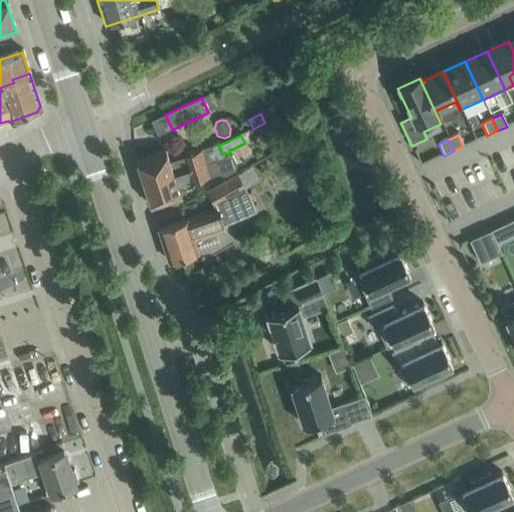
[(224,157),(222,154),(218,145),(168,161),(165,151),(135,161),(143,184),(224,159),(224,157)]
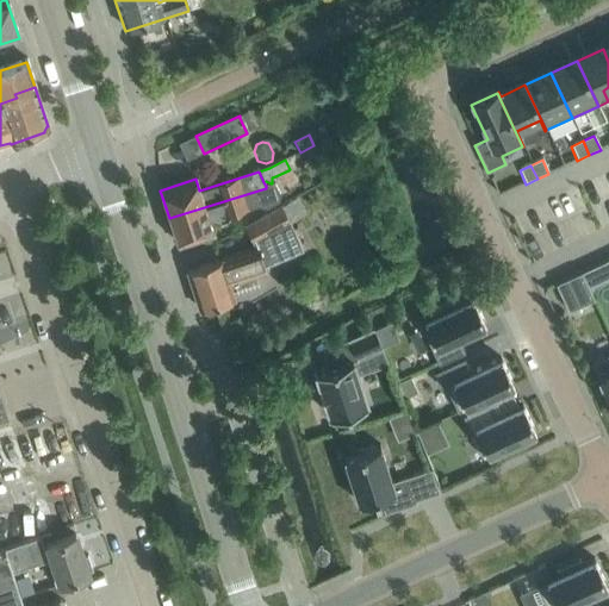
[(229,217),(258,207),(266,211),(279,204),(281,195),(275,187),(268,185),(266,186),(266,188),(169,218),(179,247),(213,236),(210,223),(211,223),(216,226),(227,223),(229,217)]
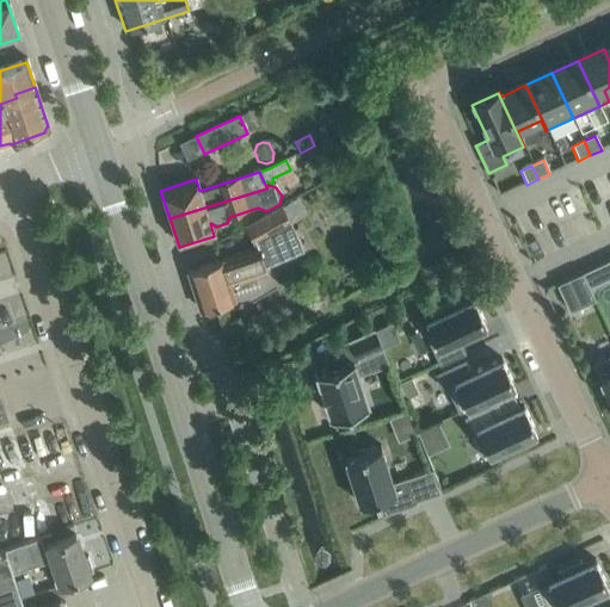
[(289,225),(283,209),(282,208),(246,230),(256,247),(257,251),(221,261),(222,262),(188,273),(199,313),(235,301),(229,285),(254,278),(265,274),(264,270),(305,251),(302,245),(301,246),(296,235),(299,235),(296,230),(294,230),(294,229),(291,230),(289,225)]
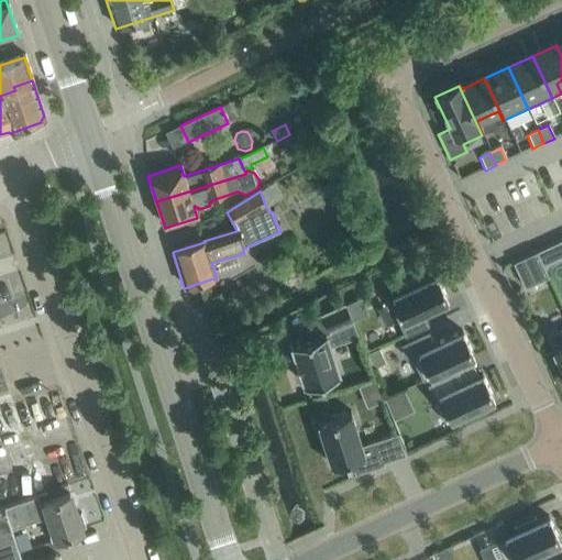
[(561,251),(558,243),(536,253),(543,268),(561,260),(561,251)]
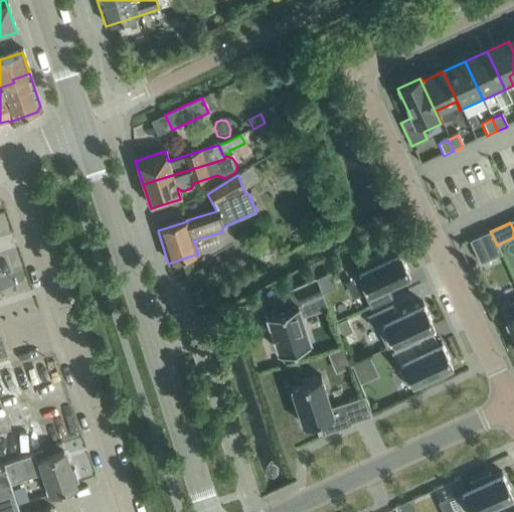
[(469,241),(479,265),(501,254),(497,245),(490,231),(469,241)]
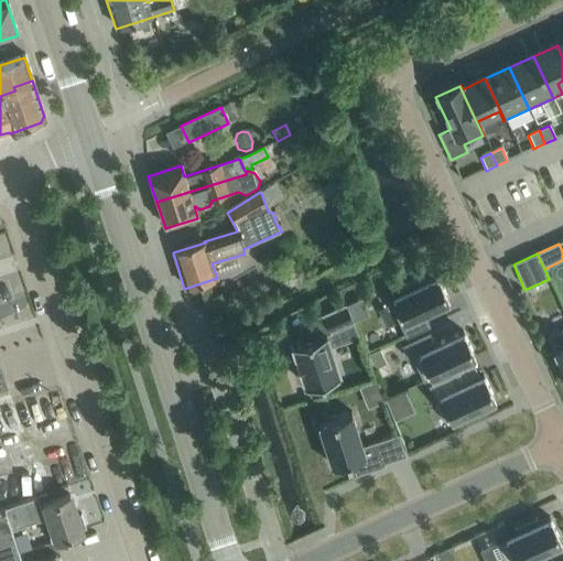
[(448,303),(436,278),(425,283),(423,279),(401,289),(403,293),(387,301),(405,340),(429,328),(423,315),(448,303)]
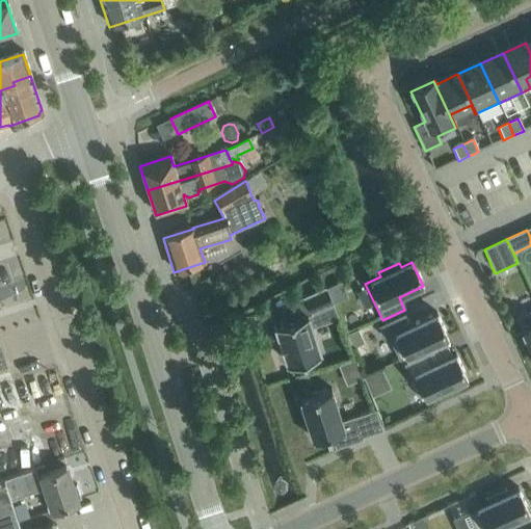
[(325,289),(303,299),(311,315),(333,305),(325,289)]
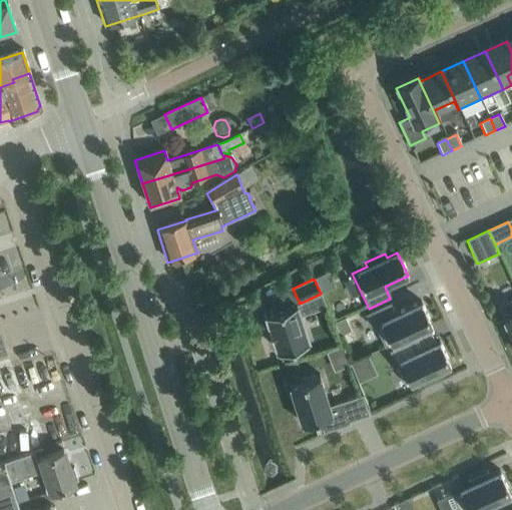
[(511,300),(497,307),(499,312),(511,339),(511,300)]
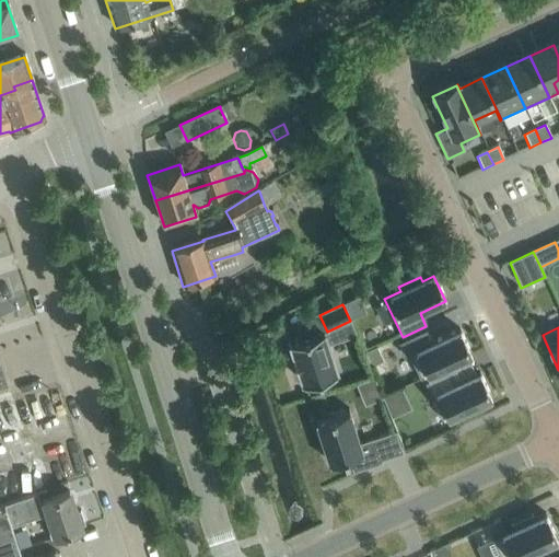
[(470,357),(458,332),(431,345),(424,332),(396,345),(403,358),(408,356),(420,381),(470,357)]
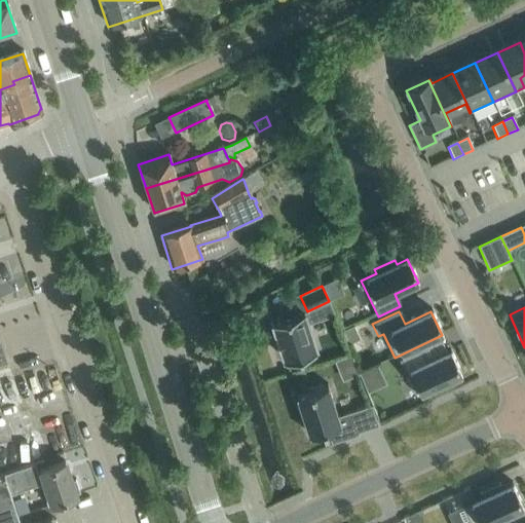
[(276,336),(274,336),(278,348),(279,348),(285,362),(315,351),(303,312),(271,323),(276,336)]
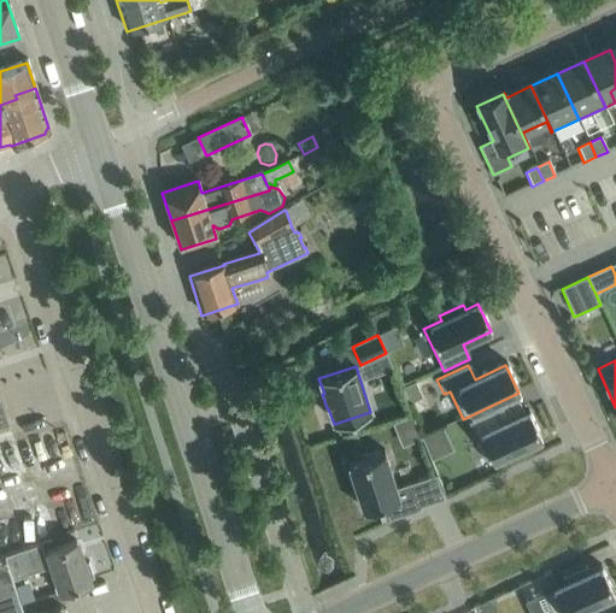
[(415,384),(402,390),(409,405),(422,399),(415,384)]
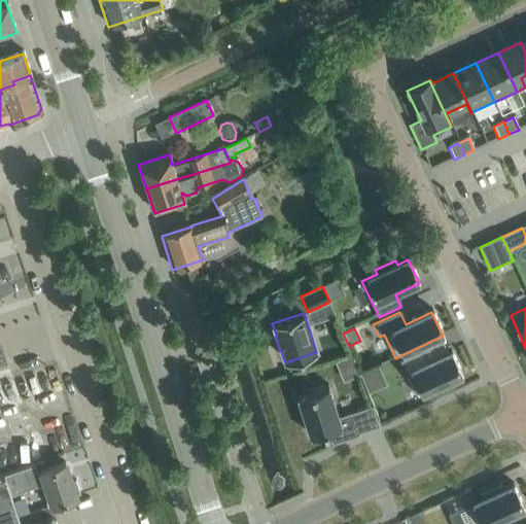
[(462,376),(451,352),(427,363),(421,351),(398,361),(416,397),(431,390),(432,394),(453,385),(451,381),(462,376)]
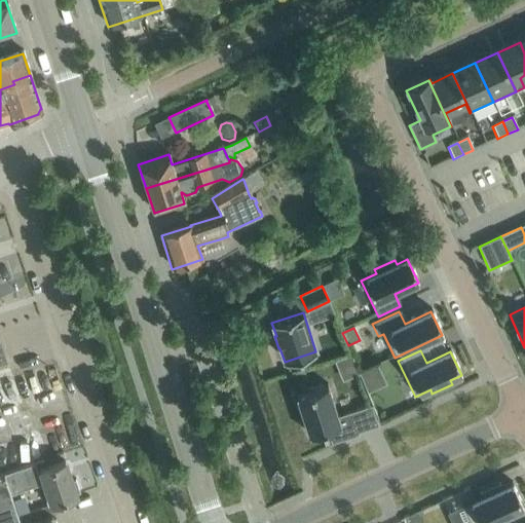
[(377,366),(359,374),(364,385),(382,377),(377,366)]
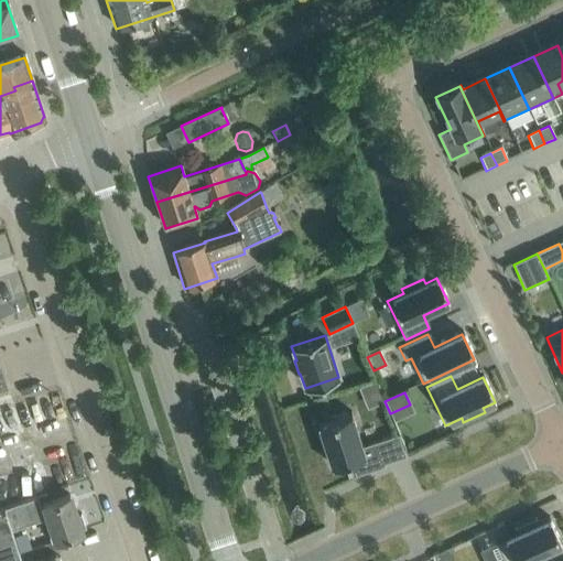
[(361,448),(350,412),(316,423),(331,466),(349,460),(355,475),(382,465),(375,442),(361,448)]
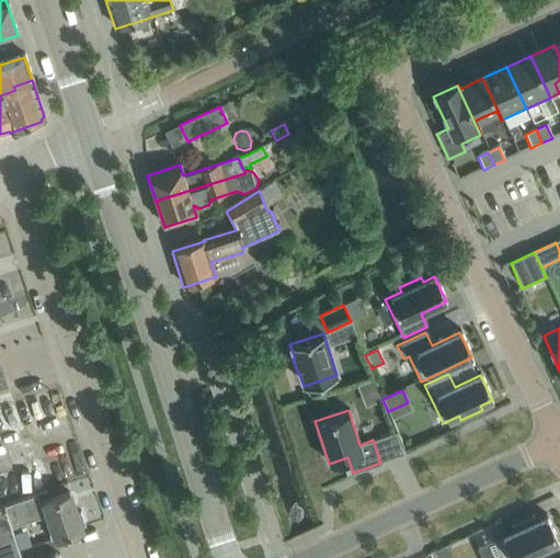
[(80,514),(76,515),(68,494),(43,503),(40,505),(36,497),(3,508),(11,528),(43,519),(50,542),(80,531),(80,528),(84,527),(80,514)]
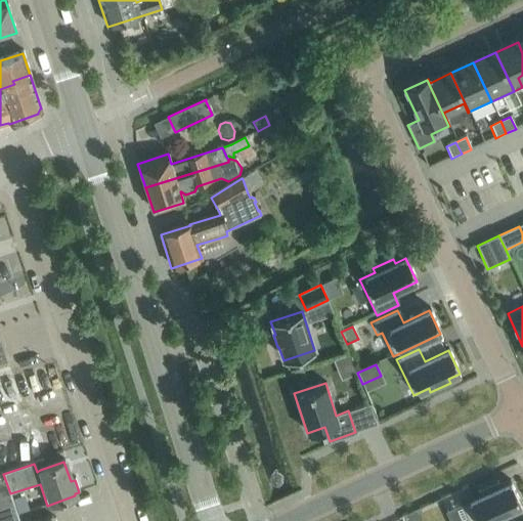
[(18,520),(10,493),(3,474),(0,475),(0,520),(50,520),(50,519),(46,520),(18,520)]
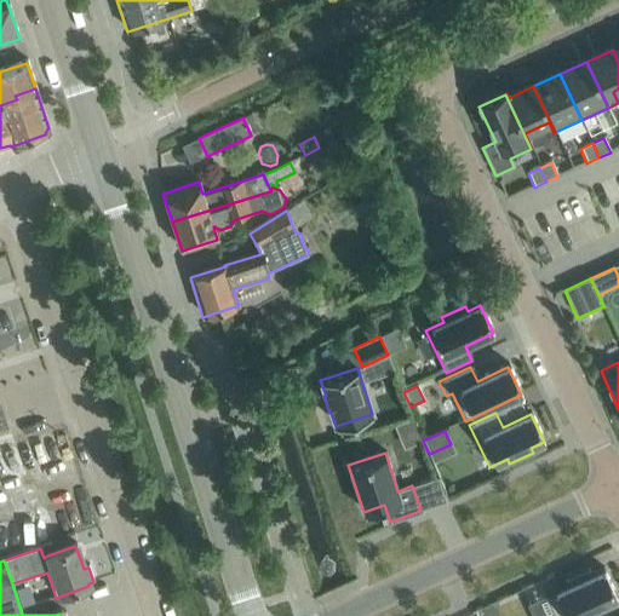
[(567,587),(544,598),(552,615),(584,615),(583,614),(617,598),(603,570),(591,576),(589,571),(565,582),(567,587)]
